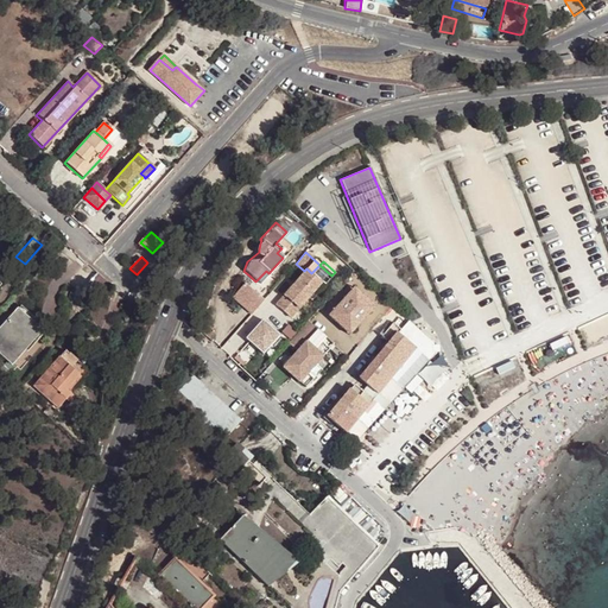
[(304,271),(276,304),(290,317),(308,297),(320,283),(322,286),(331,276),(320,265),(311,273),(306,268),(304,271)]
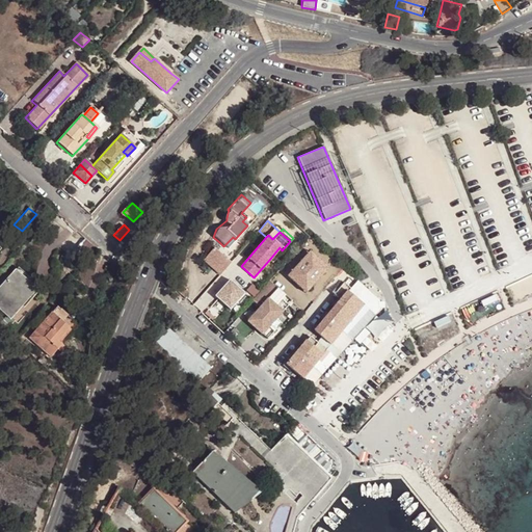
[(219,242),(214,248),(219,254),(225,247),(223,246),(219,242)]
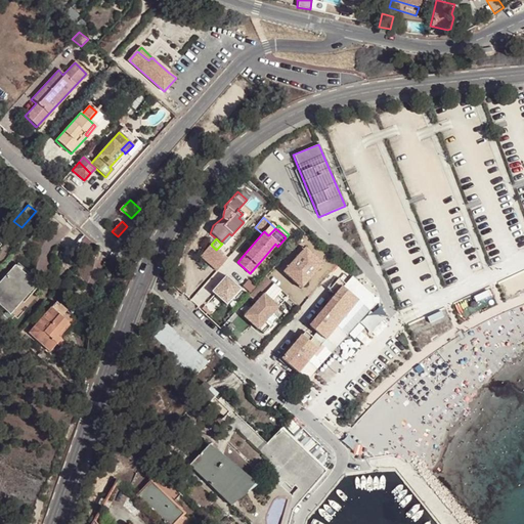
[(209,244),(199,256),(215,271),(226,259),(216,250),(211,245),(209,244)]
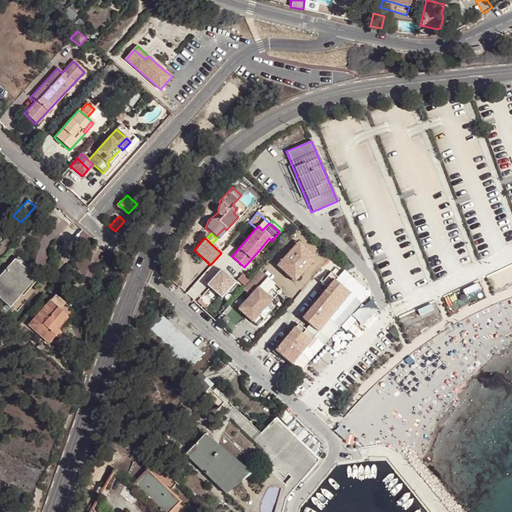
[(269,238),(259,250),(261,252),(271,241),(269,238)]
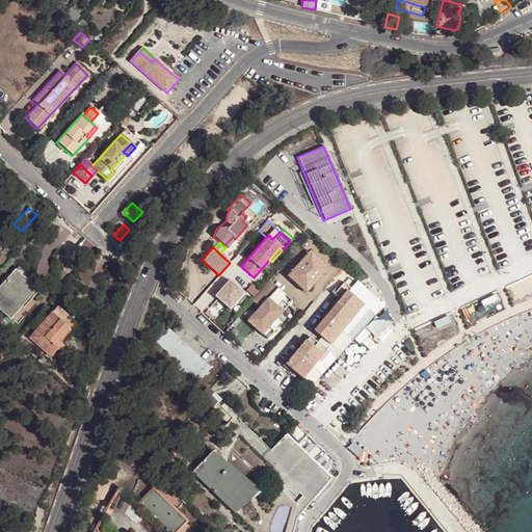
[(309,251),(307,254),(325,270),(327,268),(309,251)]
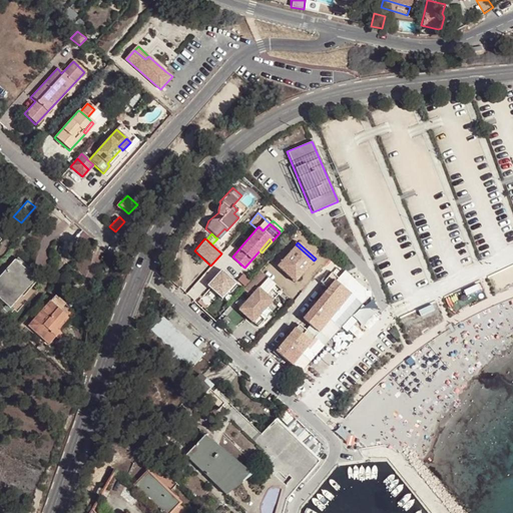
[(296,244),(279,264),(297,280),(314,261),(296,244)]
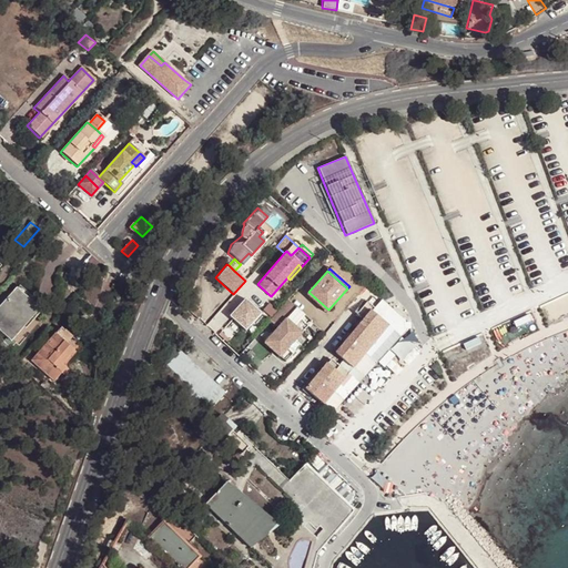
[(14,290),(10,295),(16,301),(13,303),(19,308),(14,313),(23,321),(34,308),(14,290)]
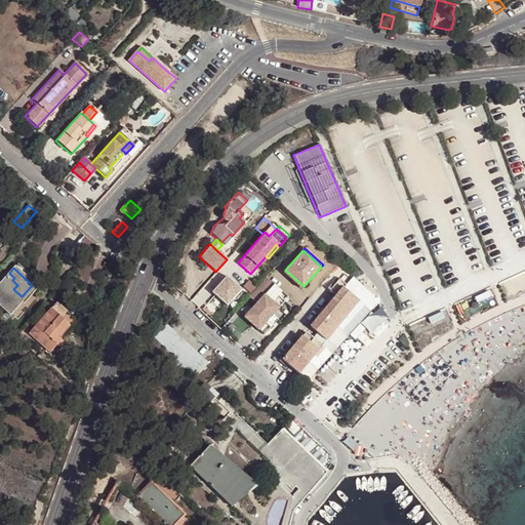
[(304,286),(285,270),(282,273),(300,289),(304,286)]
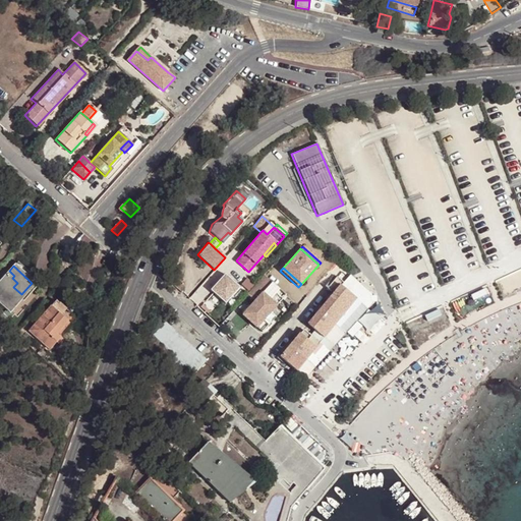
[(9,271),(0,281),(0,303),(7,310),(21,294),(13,287),(17,283),(12,278),(14,276),(9,271)]
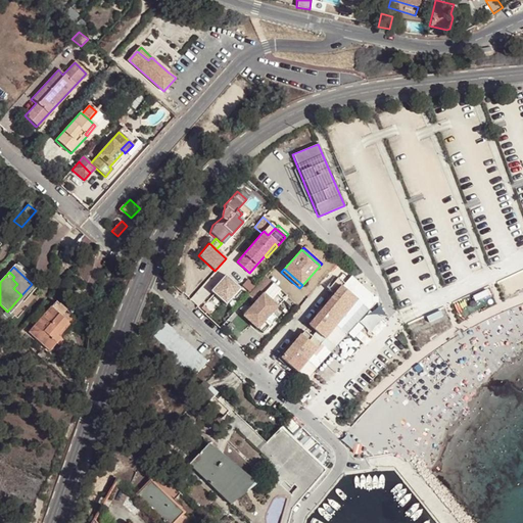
[(264,277),(246,296),(254,303),(242,317),(262,334),(275,319),(271,315),(285,297),(264,277)]
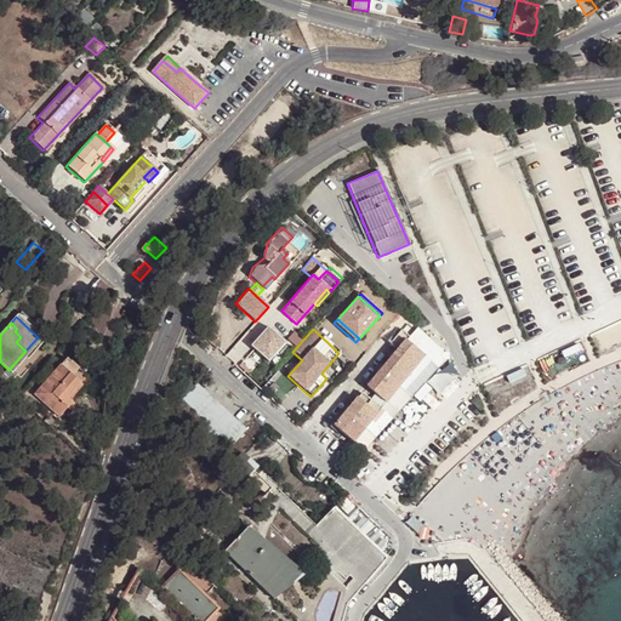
[(404,341),(365,387),(383,403),(422,357),(404,341)]
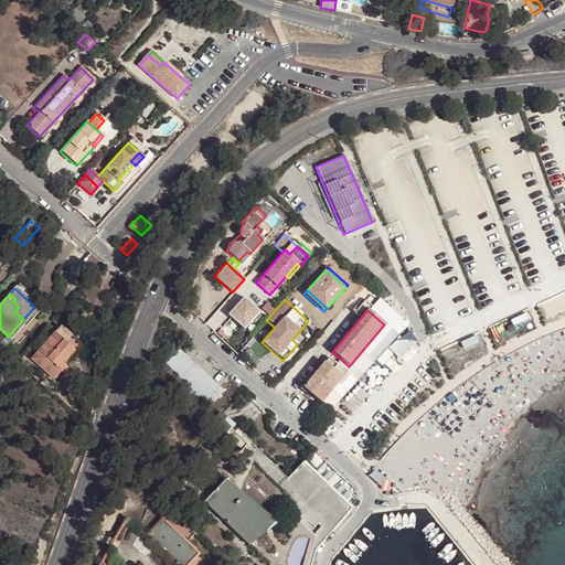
[(248,322),(244,328),(253,336),(257,330),(248,322)]
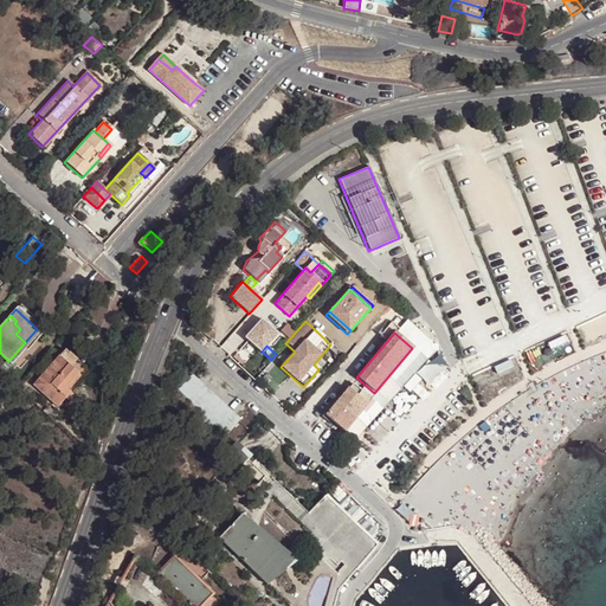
[(423,356),(412,348),(374,393),(369,399),(360,392),(356,397),(365,404),(353,418),(365,426),(423,356)]
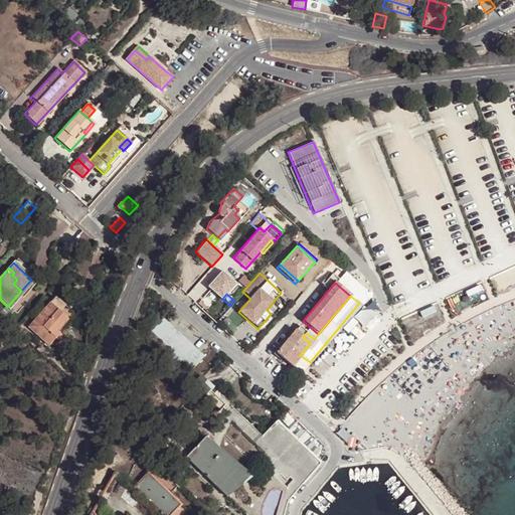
[(55,297),(28,327),(48,345),(59,334),(55,330),(68,315),(62,309),(65,306),(55,297)]
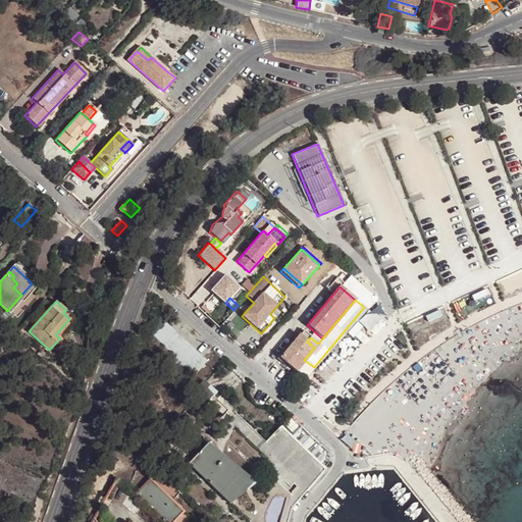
[(56,334),(60,338),(71,326),(73,323),(74,319),(73,317),(66,310),(63,313),(69,319),(56,334)]
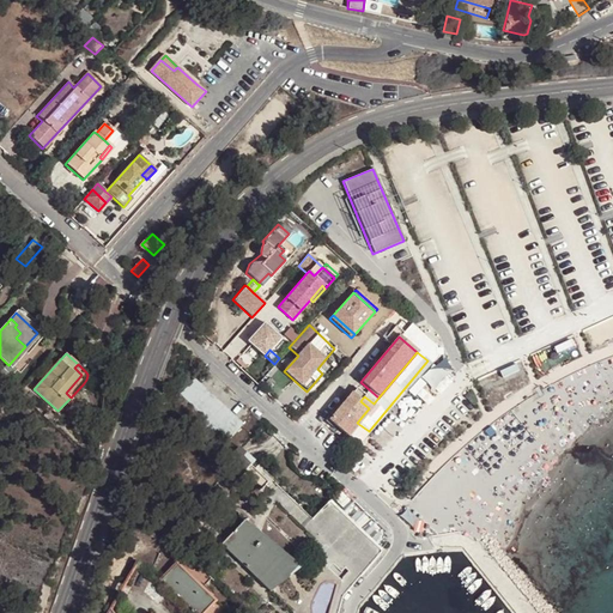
[(178,394),(226,439),(240,425),(192,380),(178,394)]
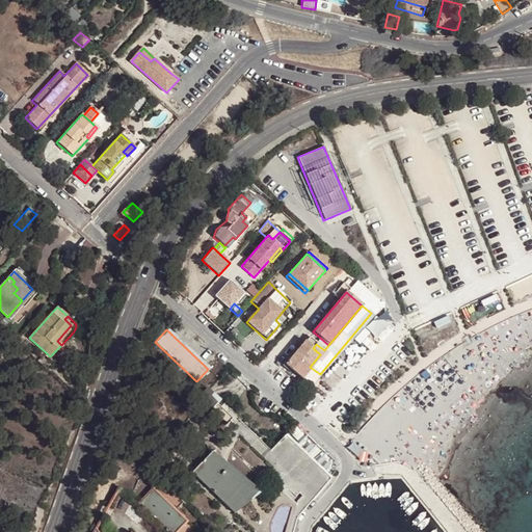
[(308,337),(284,365),(300,378),(310,367),(320,354),(313,348),(316,344),(308,337)]
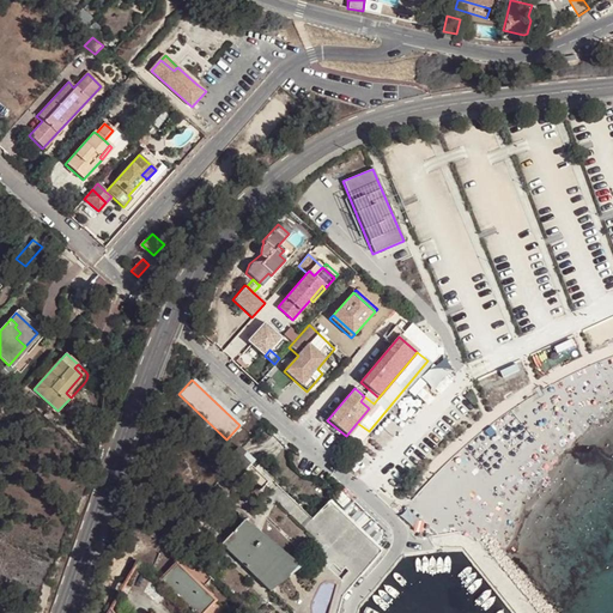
[(235,449),(252,463),(253,461),(236,447),(235,449)]
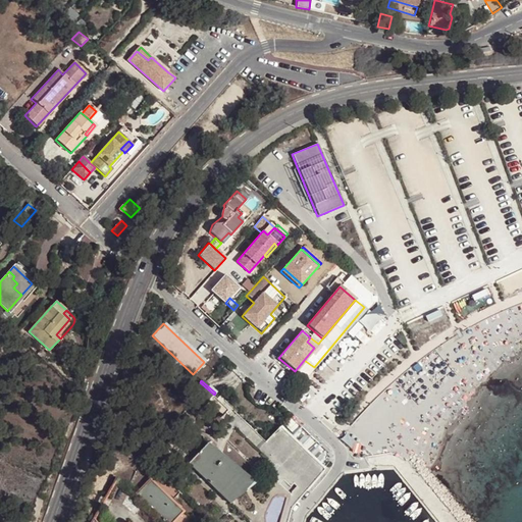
[(280,425),(278,427),(290,438),(292,435),(280,425)]
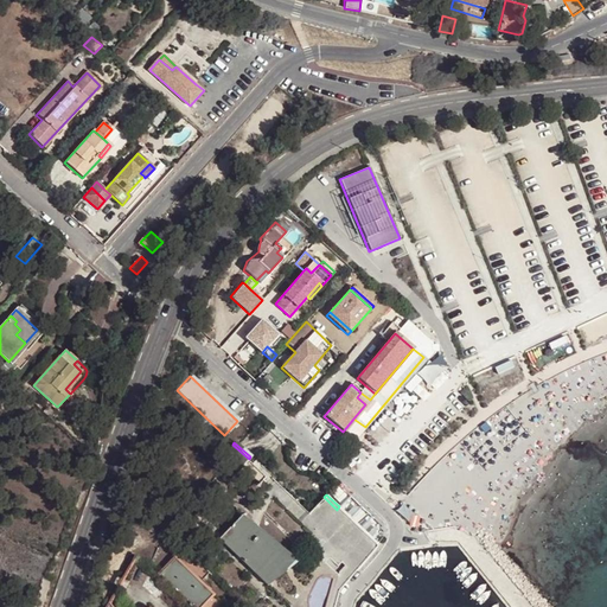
[(311,543),(338,568),(333,589),(337,589),(375,545),(337,510),(324,497),(307,515),(324,530),(311,543)]
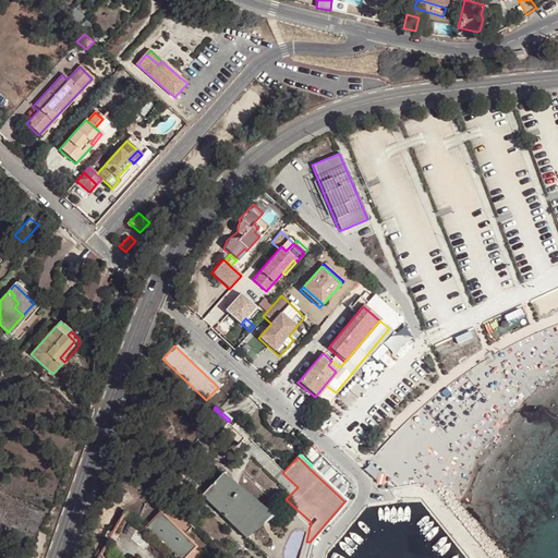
[(249,501),(221,475),(201,496),(242,535),(252,525),(238,512),(249,501)]
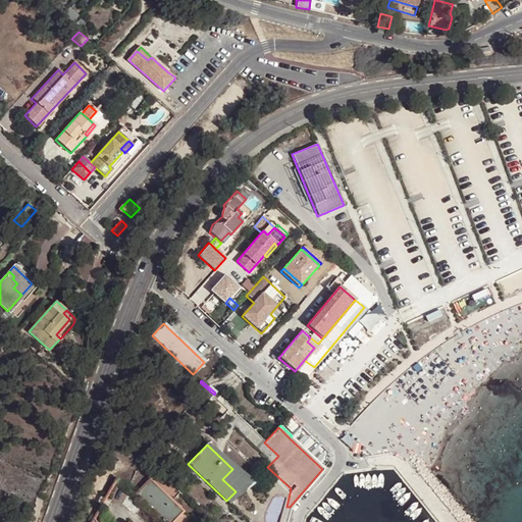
[(222,479),(236,491),(246,481),(232,469),(222,479)]
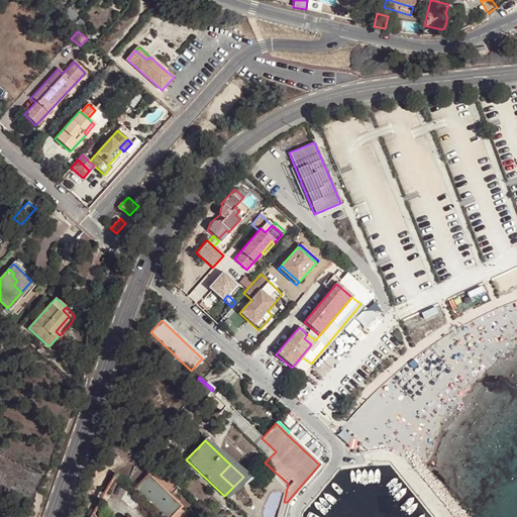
[(169,516),(179,506),(147,476),(133,491),(161,516),(169,516)]
